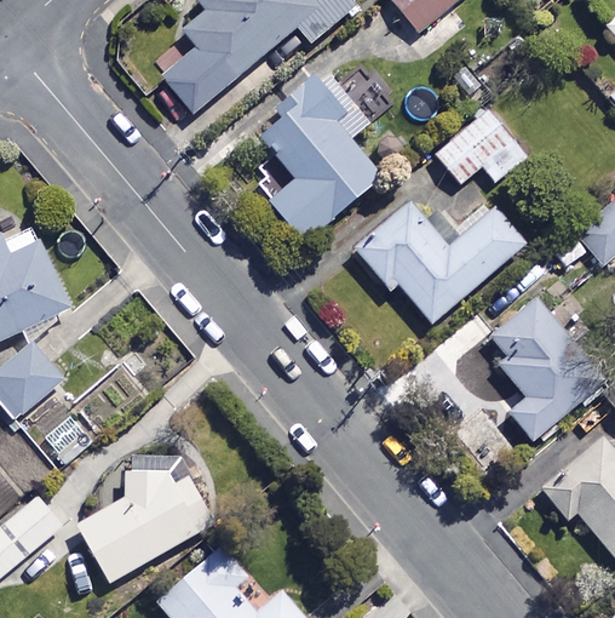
[(164,79),(193,114),(251,66),(260,78),(276,66),(265,52),(297,26),(311,43),(356,5),(351,0),(201,0),(207,7),(182,28),(199,49),(164,79)]
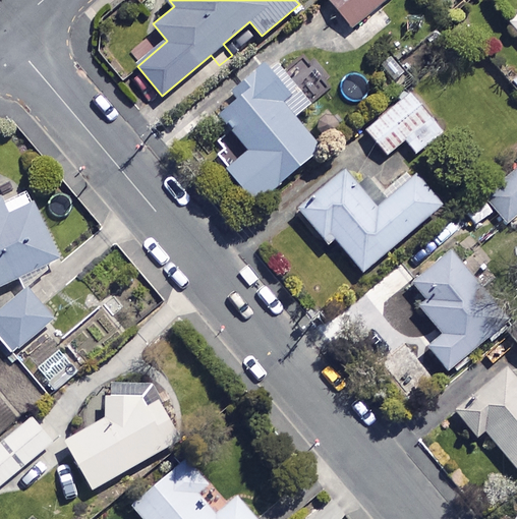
[(330,0),(353,27),(385,0),(330,0)]
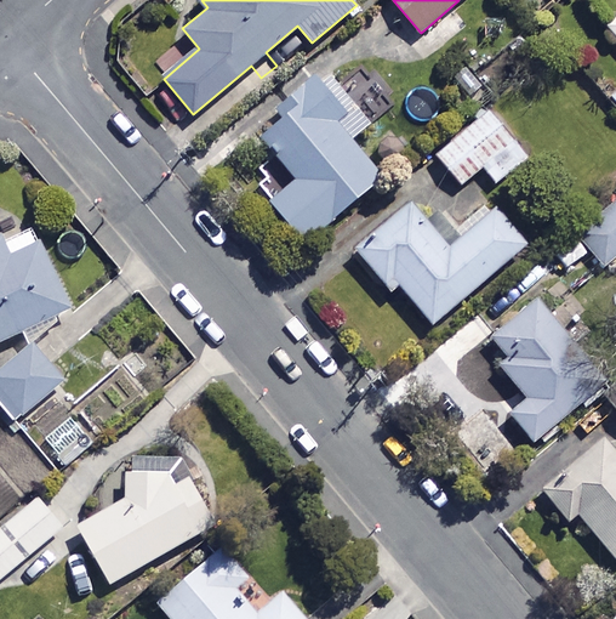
[(381,176),(352,142),(376,121),(341,80),(328,91),(318,80),(257,132),(331,220),(381,176)]
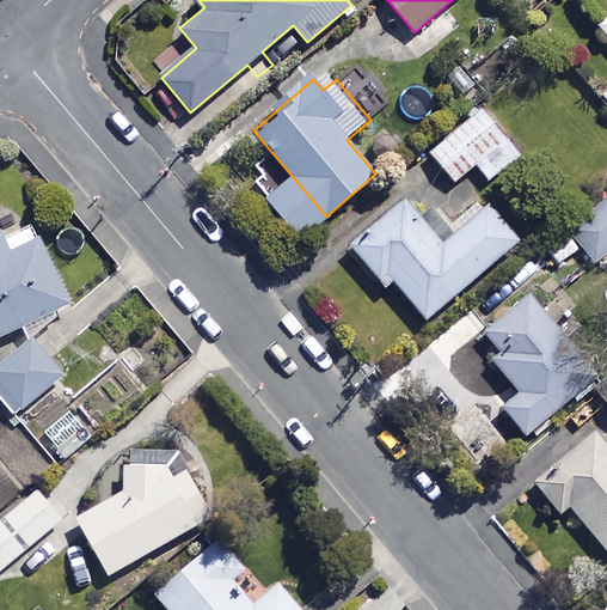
[(520,156),(482,110),(430,153),(457,183),(477,165),(491,181),(520,156)]
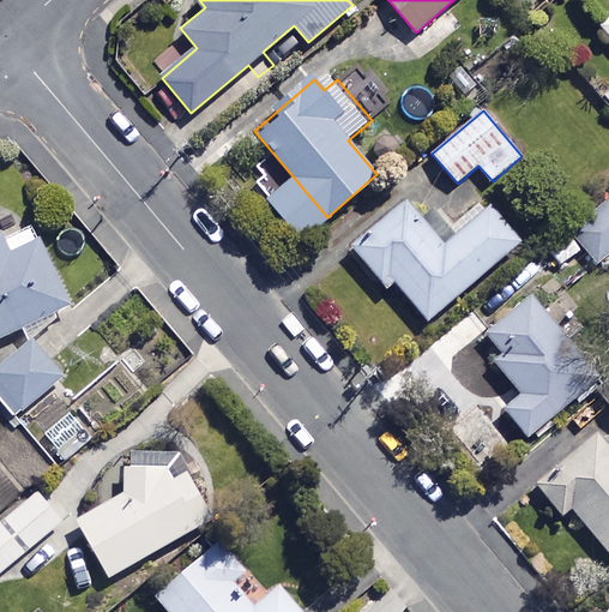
[(433,207),(421,216),(408,201),(353,246),(386,286),(395,280),(427,318),(520,240),(489,203),(456,232),(433,207)]
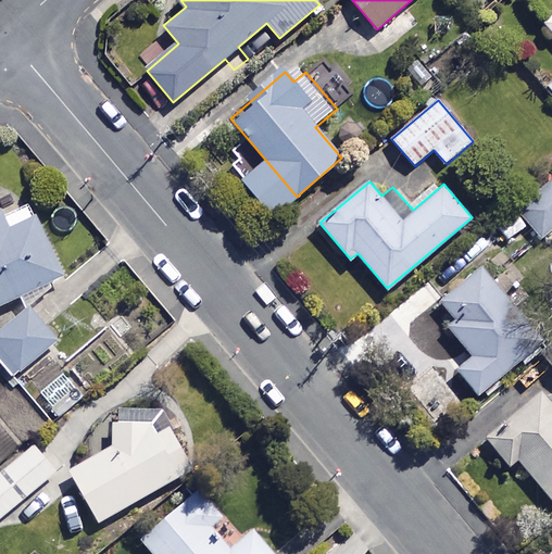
[(551,181),(521,212),(546,239),(551,233),(551,181)]
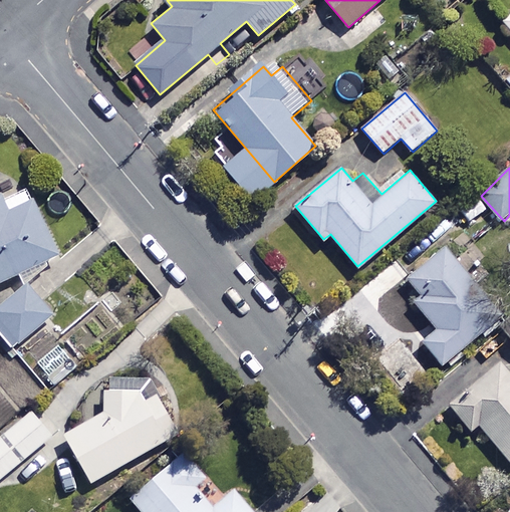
[(37,199),(34,200),(28,187),(1,200),(0,196),(0,281),(62,252),(37,199)]
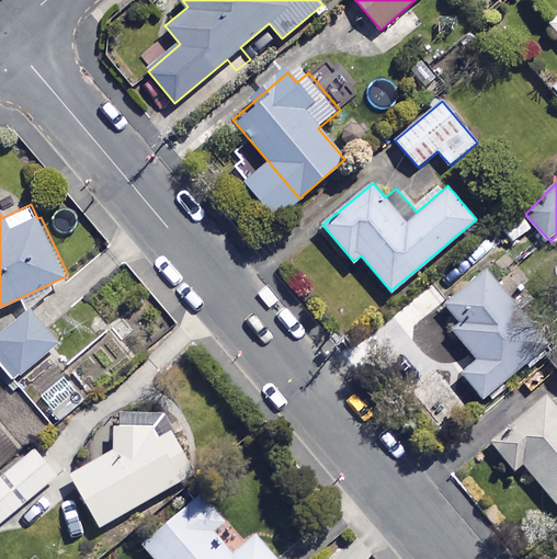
[(547,344),(485,270),(444,304),(462,323),(453,330),(477,358),(461,372),(482,398),(547,344)]
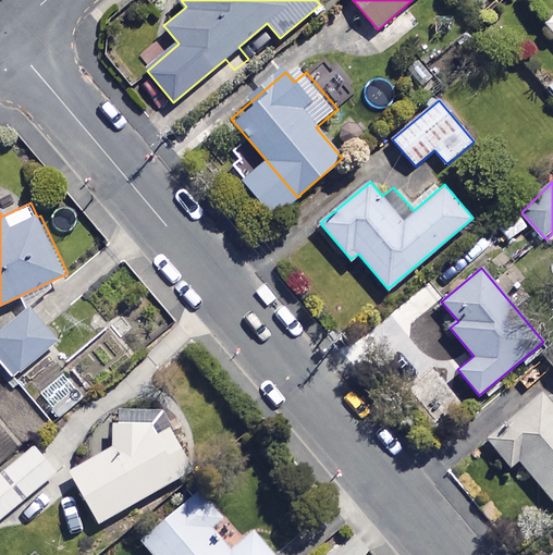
[(58,343),(27,306),(0,328),(0,355),(17,377),(58,343)]
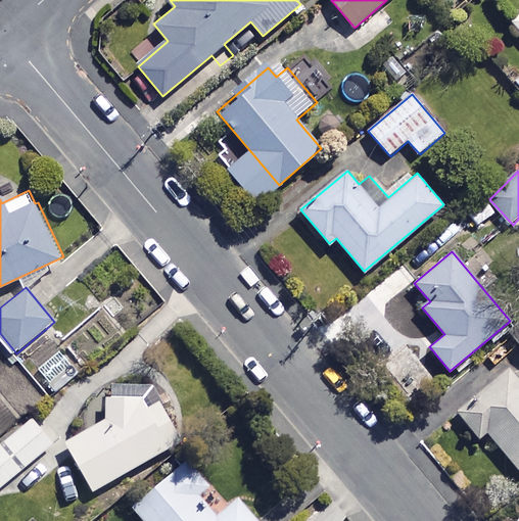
[(518,329),(510,336),(518,345),(518,329)]
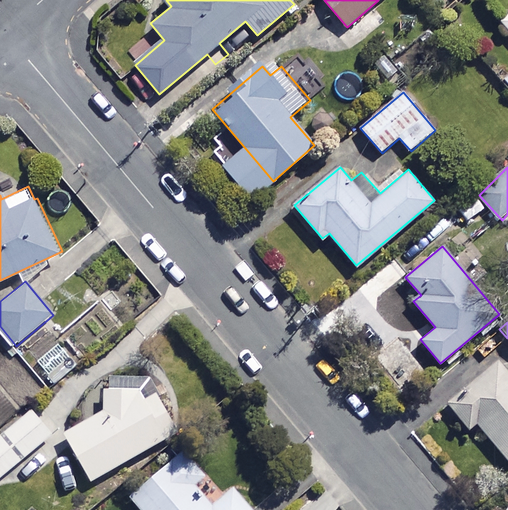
[(81,364),(65,343),(40,362),(56,383),(81,364)]
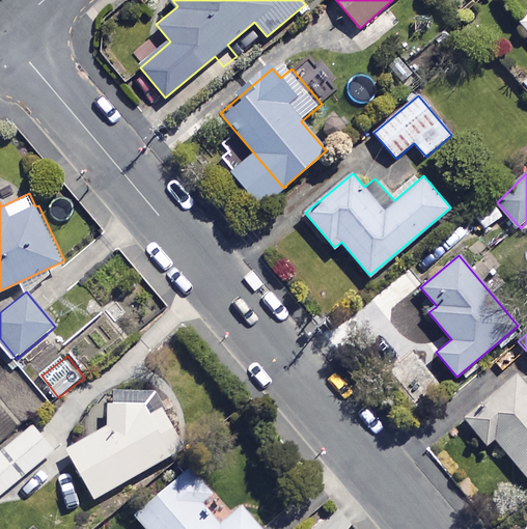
[(526,387),(517,376),(465,419),(487,446),(495,439),(526,476),(526,387)]
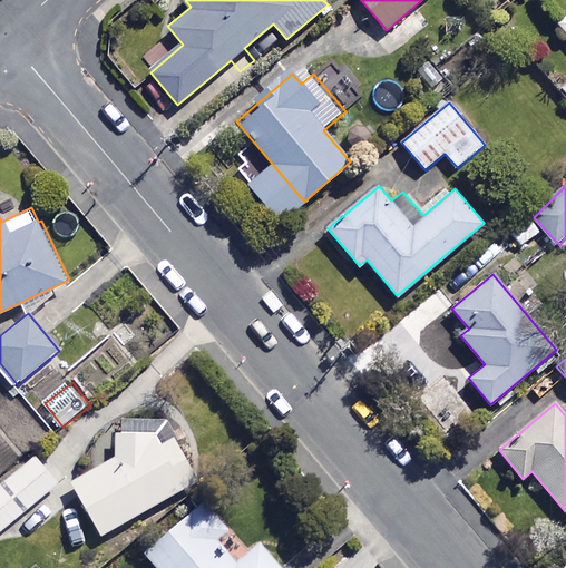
[(94,467),(67,485),(101,537),(199,472),(165,420),(122,417),(122,430),(108,428),(87,454),(94,467)]
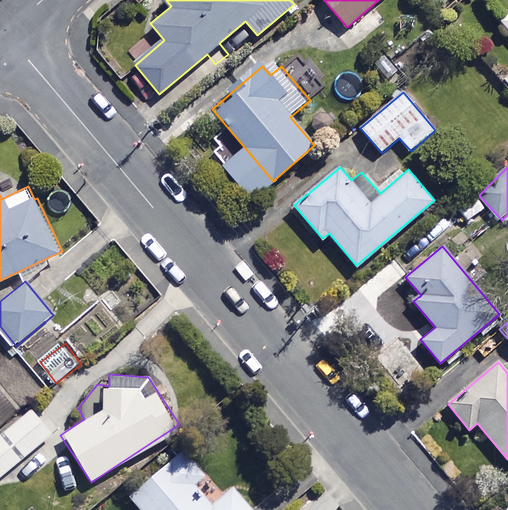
[(0,478),(54,434),(33,409),(0,437),(0,478)]
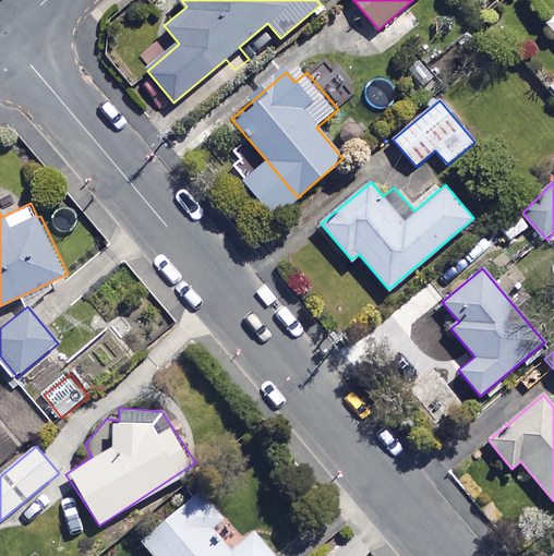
[(223,521),(200,493),(142,541),(154,555),(275,555),(254,530),(231,550),(214,529),(223,521)]
